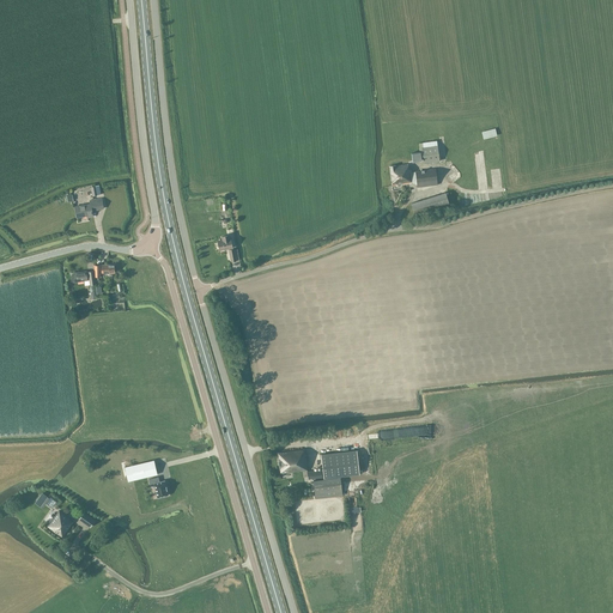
[(484,139),(497,135),(496,129),(481,132),(484,139)]
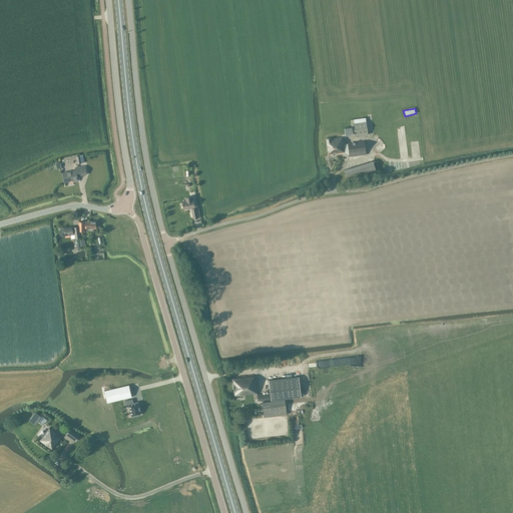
[(354,119),(351,119),(352,127),(353,133),(354,133),(355,136),(368,135),(366,118),(354,119)]
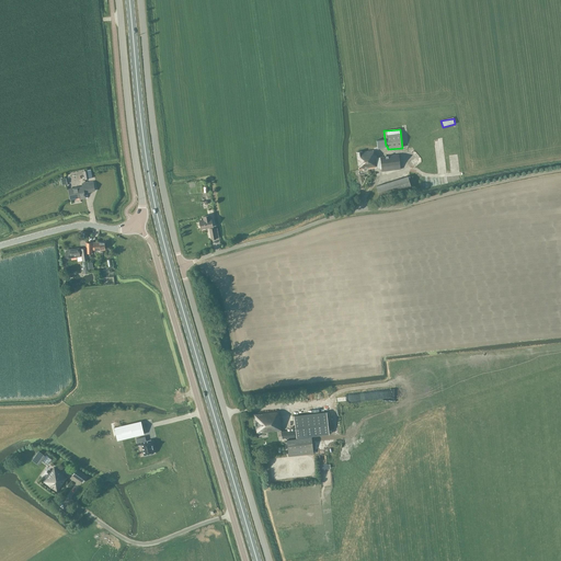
[(377,155),(375,155),(374,155),(373,150),(362,151),(356,152),(358,170),(377,168),(381,169),(381,172),(400,170),(399,155),(379,157),(380,157),(377,158),(377,155)]
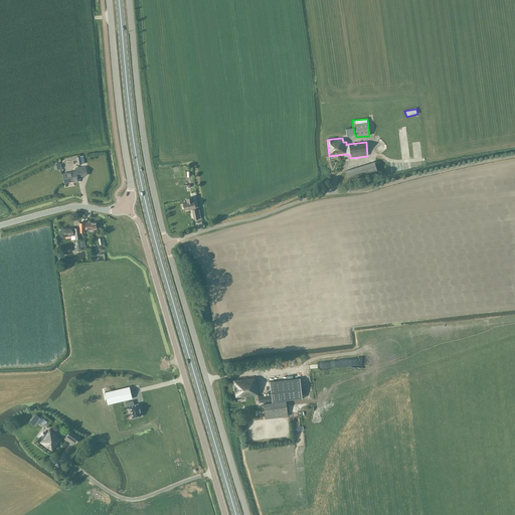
[(83,156),(76,157),(78,165),(84,164),(83,156)]
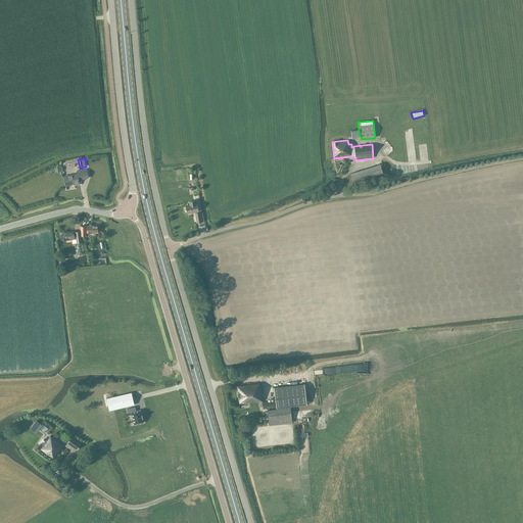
[(354,186),(384,176),(380,164),(350,174),(354,186)]
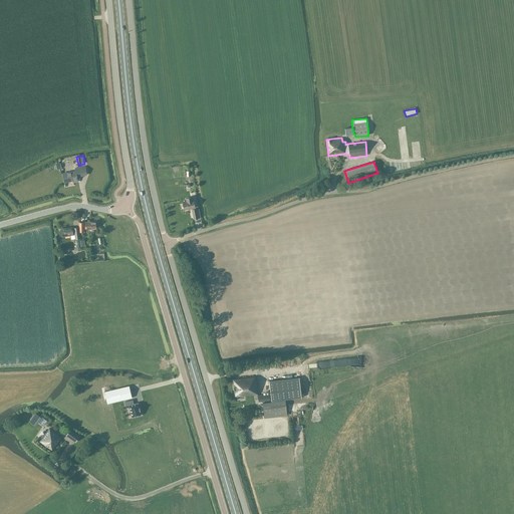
[(84,167),(74,168),(75,171),(62,173),(64,183),(72,182),(77,182),(76,174),(78,174),(78,176),(86,175),(84,167)]
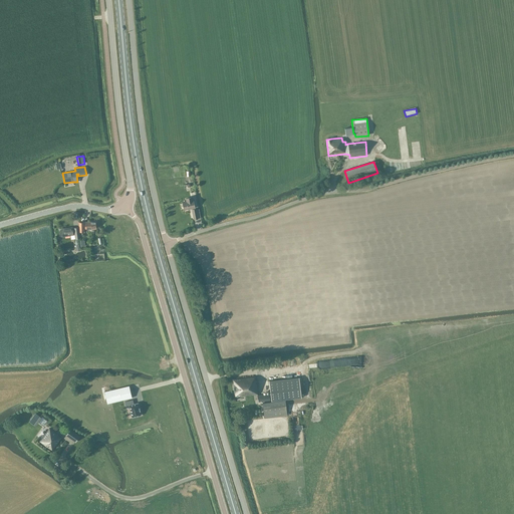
[(184,211),(195,208),(194,200),(193,200),(192,197),(186,199),(186,202),(182,202),(184,211)]
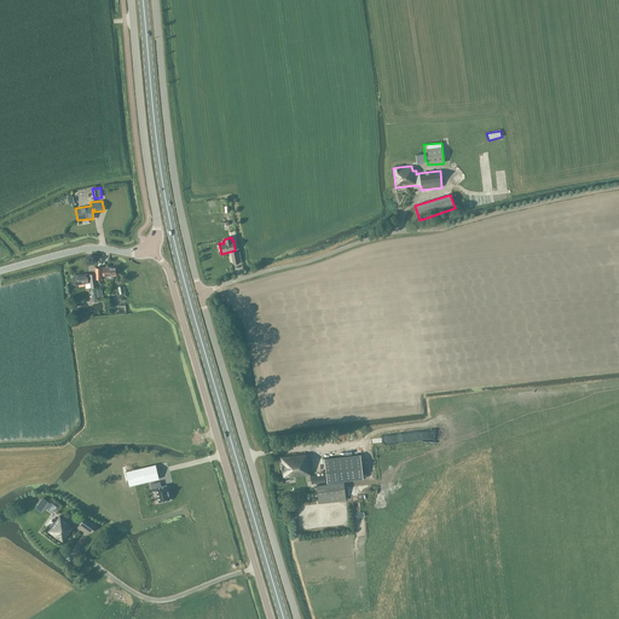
[(239,252),(237,252),(236,252),(231,253),(233,265),(238,264),(242,262),(239,252)]
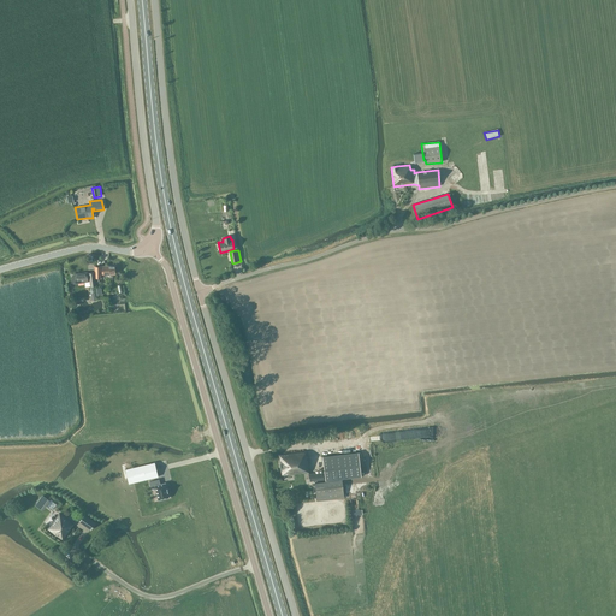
[(100,266),(94,267),(95,272),(95,278),(101,278),(101,274),(114,274),(114,266),(100,266)]
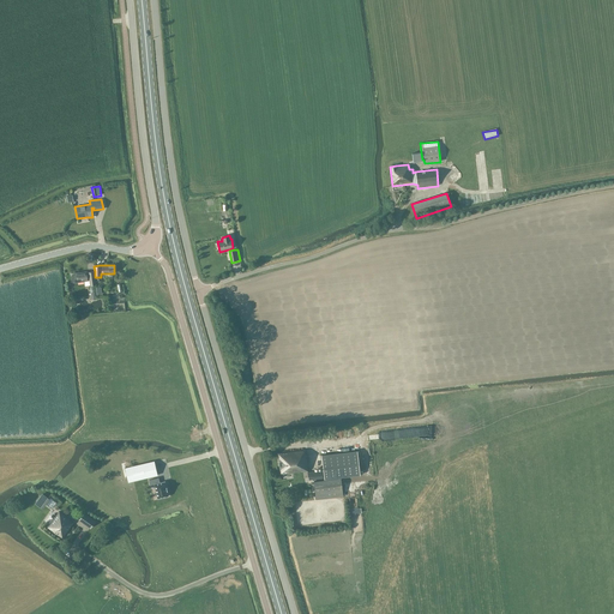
[(72,275),(71,276),(71,281),(73,282),(74,281),(74,283),(84,282),(85,286),(90,286),(88,272),(86,272),(86,271),(73,274),(73,275),(72,275)]
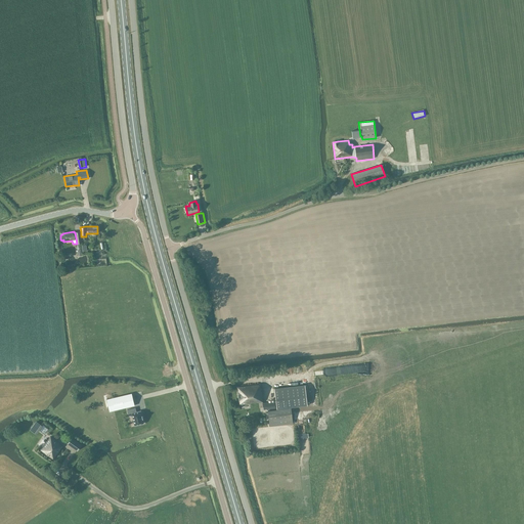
[(260,384),(237,387),(239,404),(259,402),(260,407),(263,407),(263,409),(275,408),(274,401),(263,403),(262,402),(263,401),(263,398),(262,397),(260,384)]
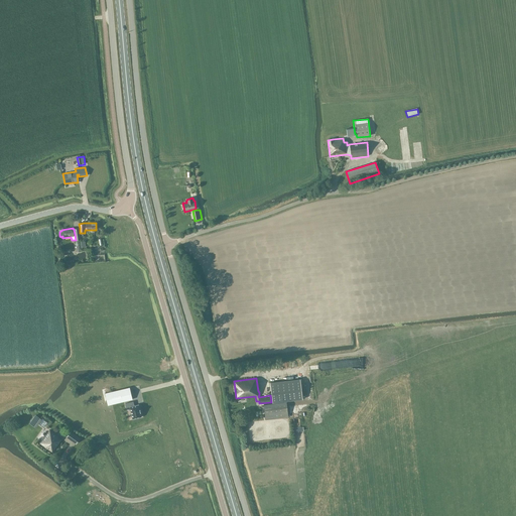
[(299,380),(270,383),(272,395),(273,402),(301,399),(299,380)]
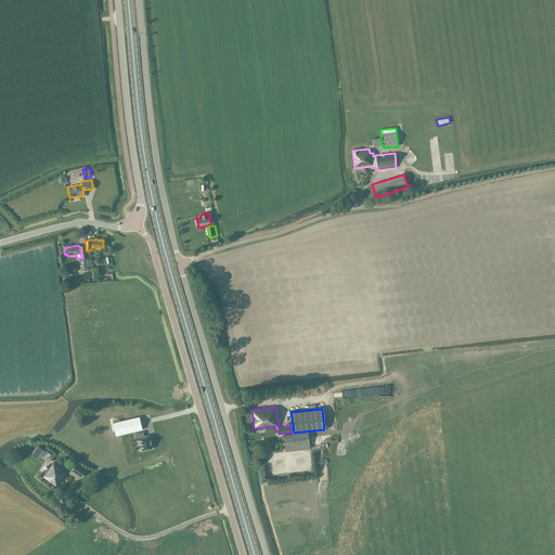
[(140,416),(113,423),(116,436),(142,429),(140,416)]
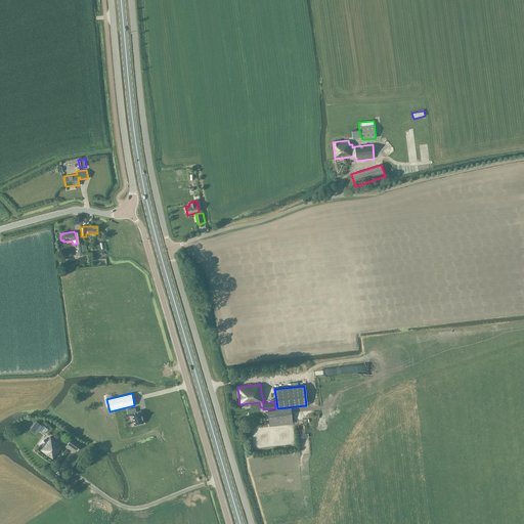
[(127,410),(128,415),(131,413),(134,426),(143,424),(140,411),(136,412),(135,408),(127,410)]
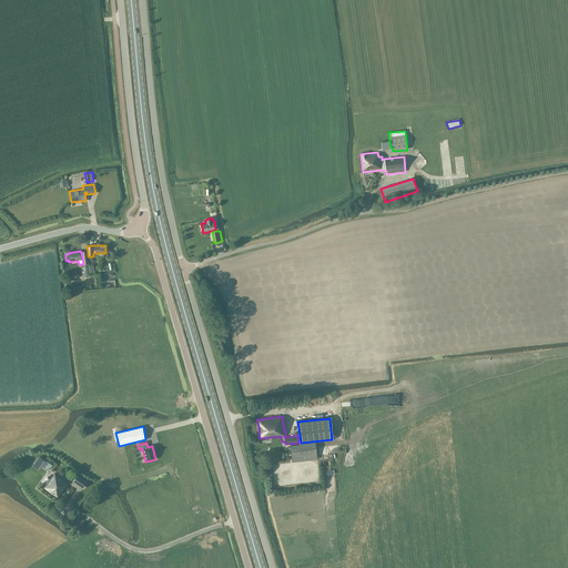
[(292,462),(317,459),(315,443),(290,445),(292,462)]
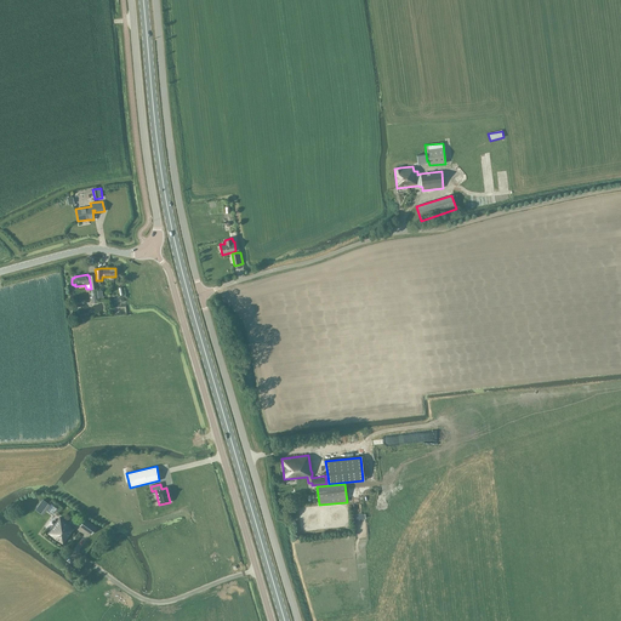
[(44,500),(38,508),(44,512),(46,510),(47,511),(51,505),(44,500)]
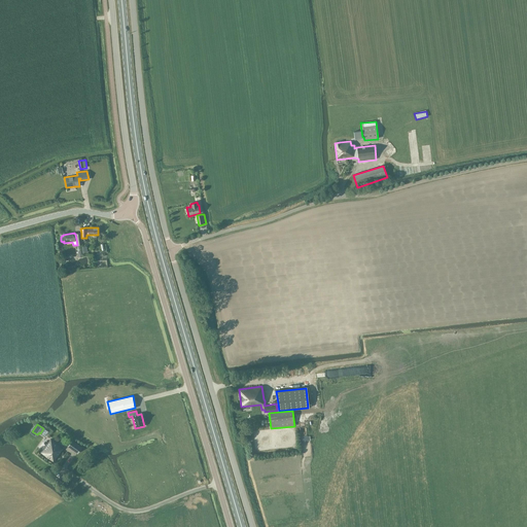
[(53,461),(63,449),(59,446),(60,446),(50,440),(41,453),(53,461)]
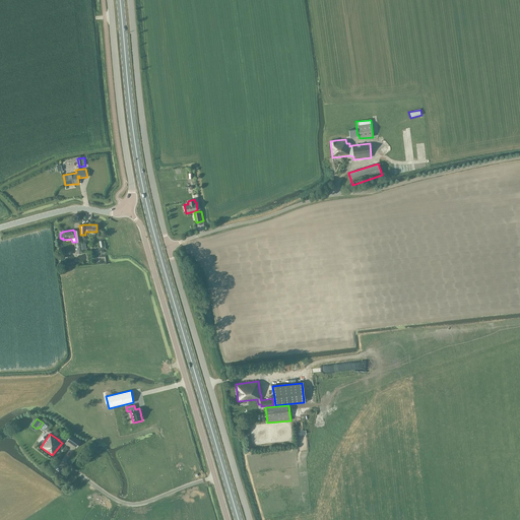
[(80,442),(70,435),(66,440),(76,447),(80,442)]
